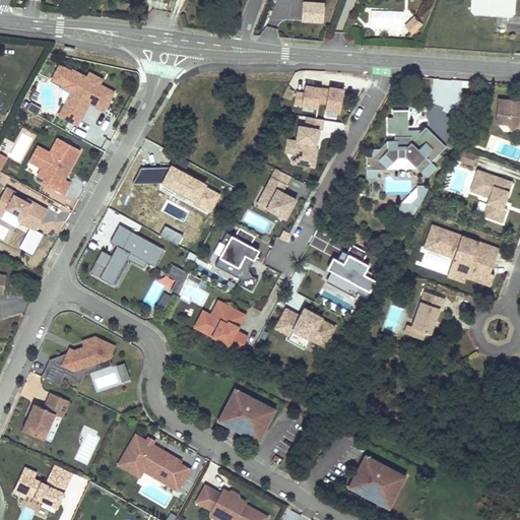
[(468,0),(468,9),(471,13),(507,16),(512,12),(512,0),(468,0)]
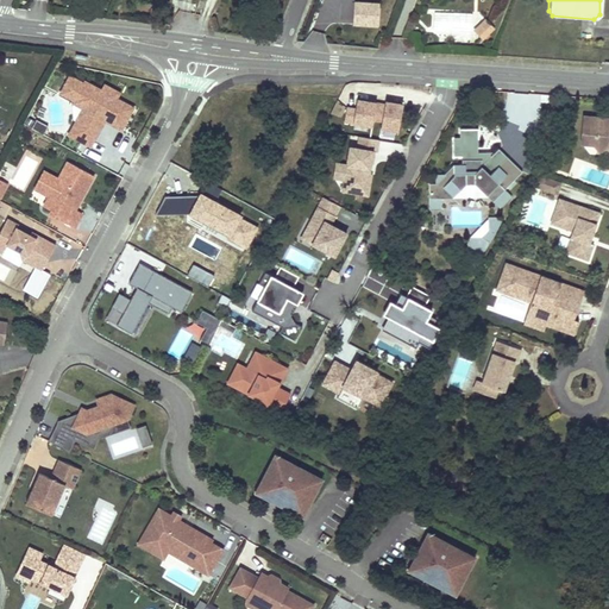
[(378,7),(352,6),(351,29),(377,30),(378,7)]
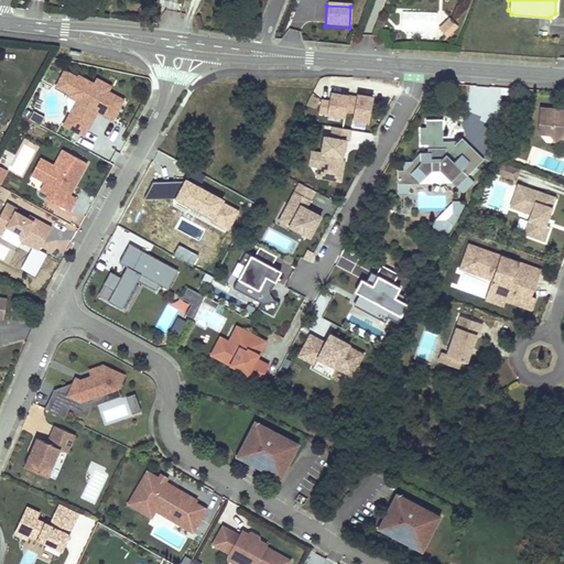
[(437,32),(441,35),(445,39),(455,25),(447,20),(437,32)]
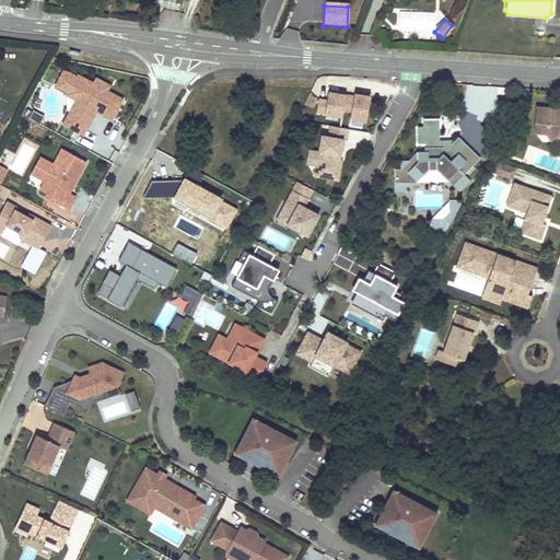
[(63,125),(82,135),(96,111),(112,119),(123,100),(106,91),(105,93),(93,86),(94,84),(79,76),(78,78),(65,70),(56,86),(69,93),(68,95),(77,101),(84,104),(78,116),(70,113),(63,125)]
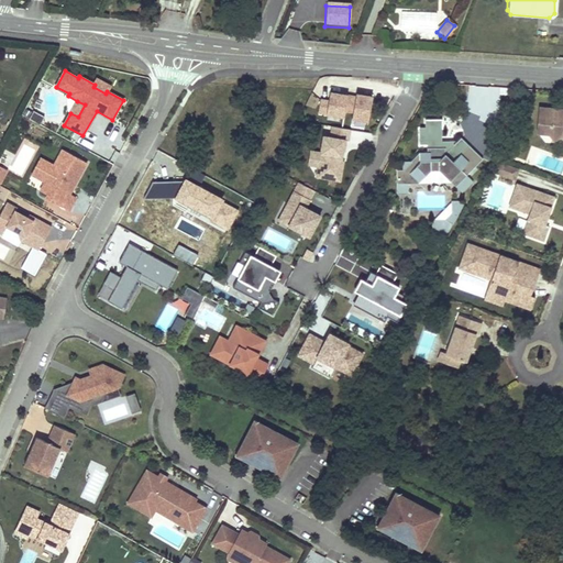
[(110,86),(98,79),(95,85),(94,87),(106,94),(107,91),(110,86)]
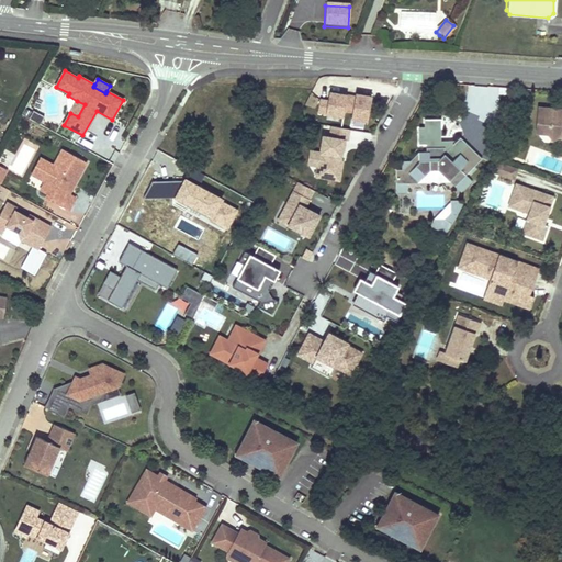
[(319,99),(316,113),(343,116),(344,111),(346,94),(328,92),(327,100),(319,99)]
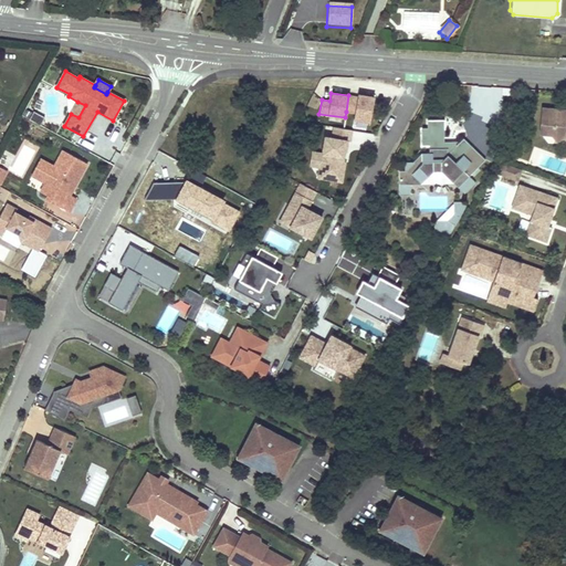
[(357,97),(348,95),(346,112),(354,113),(353,119),(369,122),(374,97),(357,94),(357,97)]
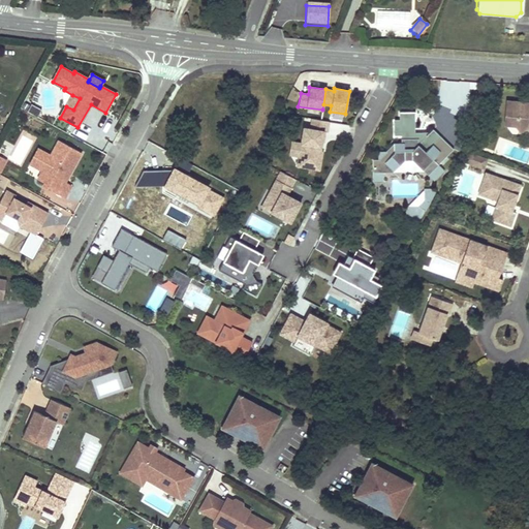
[(80,98),(72,95),(66,106),(73,110),(80,98)]
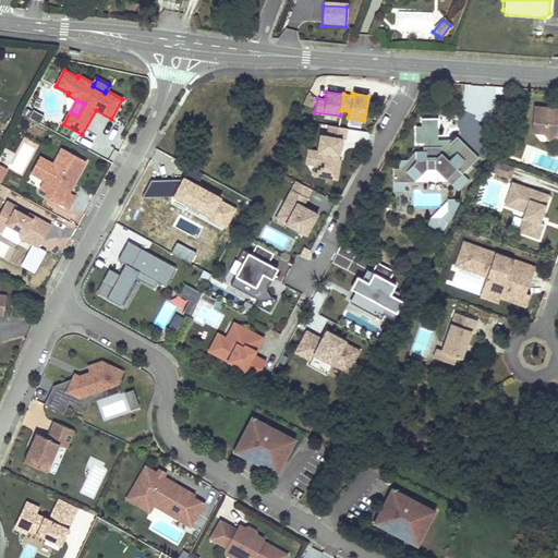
[(540,136),(545,143),(549,140),(557,140),(557,110),(555,110),(555,113),(532,110),(529,131),(536,132),(540,136)]
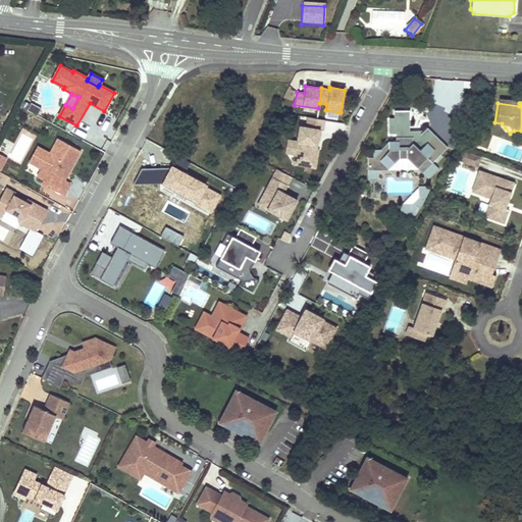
[(395,132),(395,140),(387,139),(378,149),(380,150),(374,156),(368,156),(367,178),(378,177),(378,168),(388,168),(398,157),(408,157),(428,177),(437,167),(432,161),(446,148),(426,129),(419,137),(419,131),(409,129),(409,109),(395,109),(394,118),(388,118),(387,132),(395,132)]
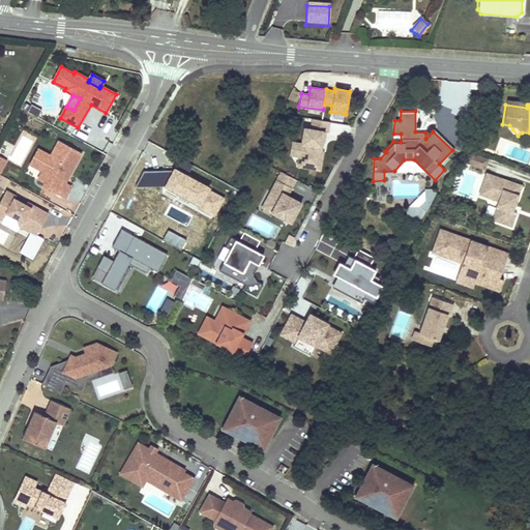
[(329,122),(313,119),(312,129),(303,128),(298,166),(320,169),(322,151),(319,150),(320,142),(324,143),(325,133),(327,133),(329,122)]
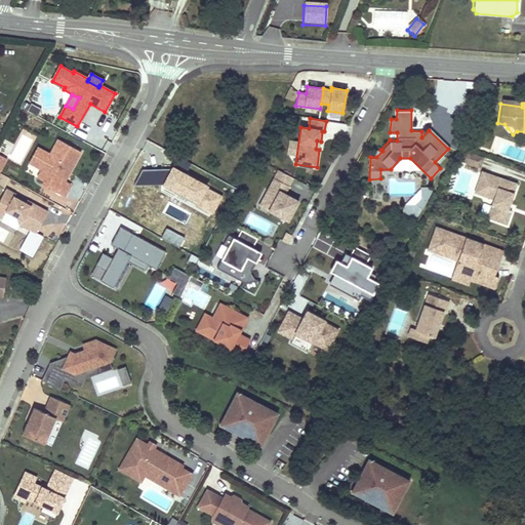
[(471,152),(477,140),(472,138),(466,150),(465,150),(471,152)]
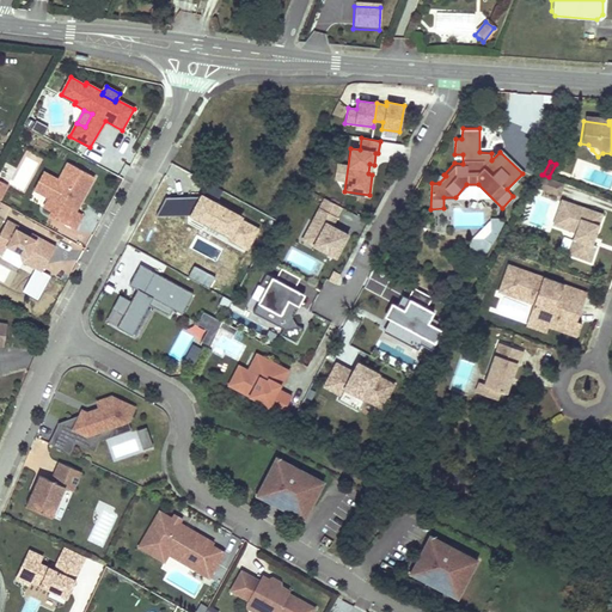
[(95,177),(68,163),(59,179),(54,177),(44,195),(49,197),(43,207),(51,212),(61,216),(59,220),(75,230),(84,214),(75,210),(95,177)]
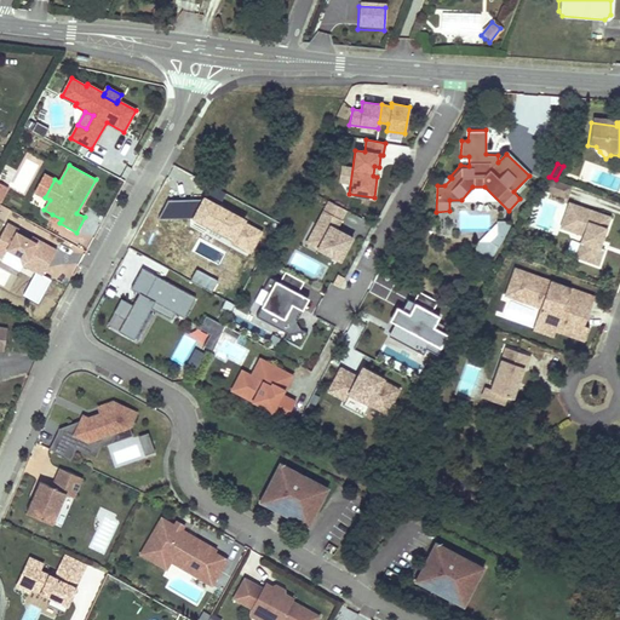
[(45,197),(55,179),(45,174),(35,193),(45,197)]
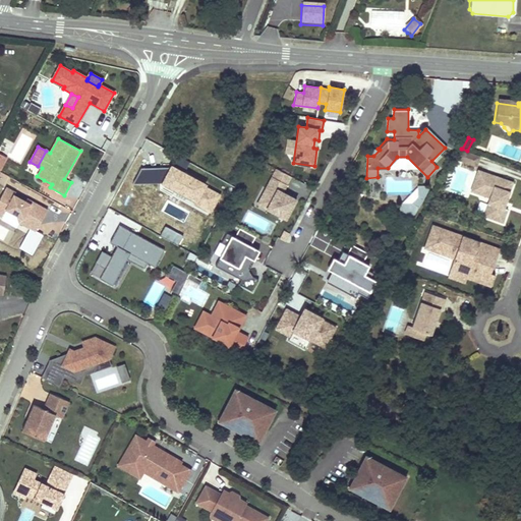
[(171,168),(170,169),(141,169),(134,183),(163,183),(160,188),(210,216),(221,195),(171,168)]
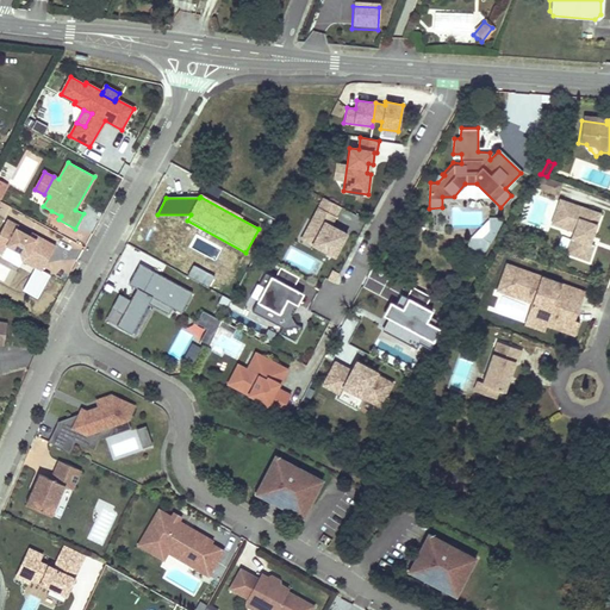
[(335,256),(347,234),(331,225),(341,206),(323,198),(309,226),(319,231),(312,244),(335,256)]
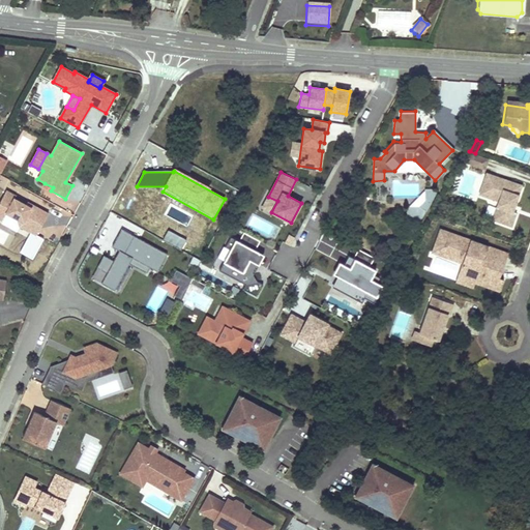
[(521,204),(528,185),(506,178),(505,180),(492,175),(487,189),(500,195),(499,200),(504,202),(498,219),(518,227),(522,213),(519,212),(516,211),(519,204),(521,204)]
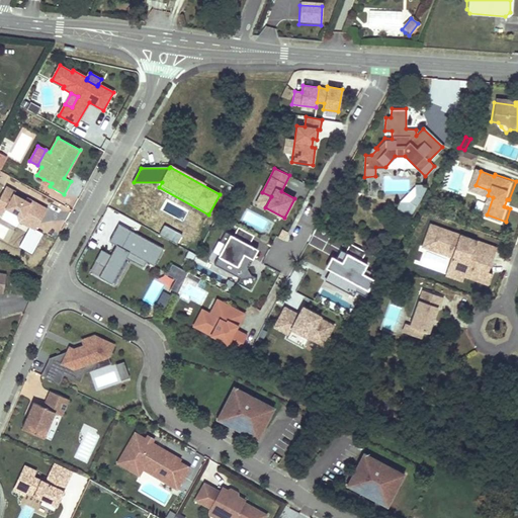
[(30,228),(35,230),(47,208),(31,199),(30,202),(25,199),(14,193),(15,190),(6,185),(0,196),(0,213),(2,214),(6,207),(17,213),(18,221),(30,228)]
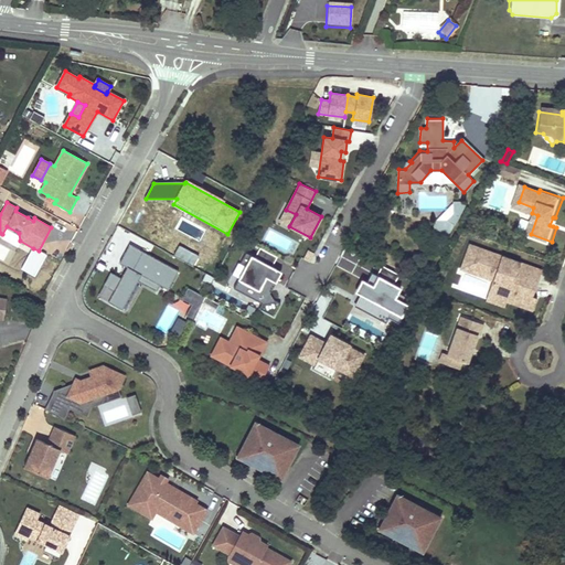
[(516,208),(532,213),(533,208),(519,202),(516,208)]
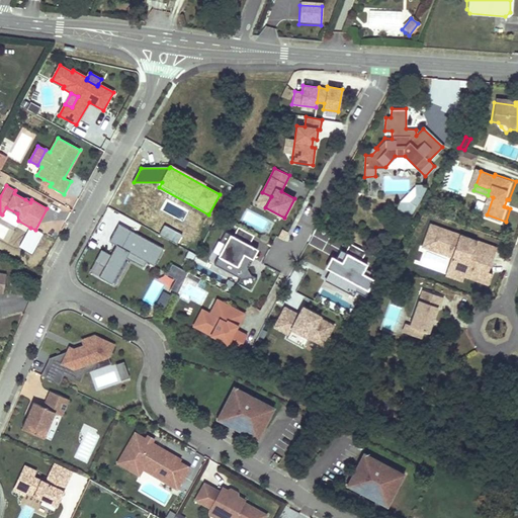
[(412,214),(427,190),(424,186),(417,186),(416,196),(410,204),(400,202),(399,214),(412,214)]
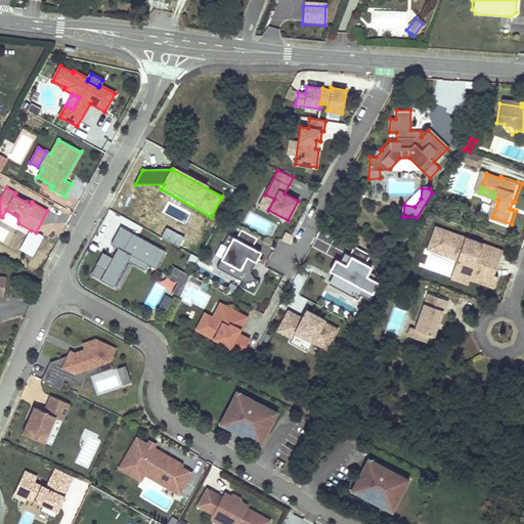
[(268,210),(274,199),(265,194),(259,206),(268,210)]
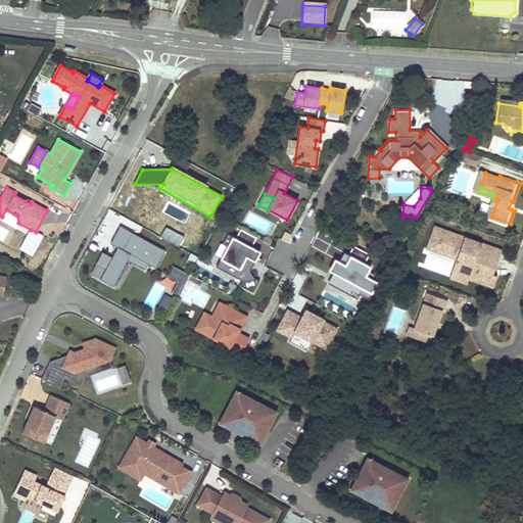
[(165,251),(121,226),(110,243),(117,247),(120,248),(115,254),(114,254),(112,257),(102,252),(96,264),(105,270),(100,279),(113,287),(128,260),(131,254),(148,264),(155,269),(165,251)]
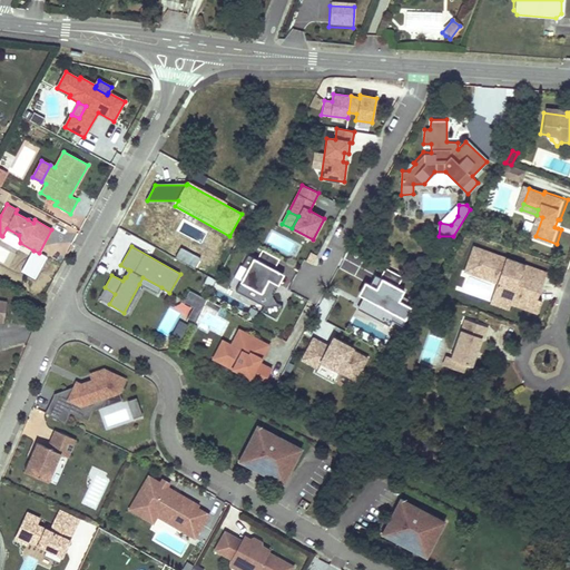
[(202,258),(182,247),(176,258),(196,269),(202,258)]
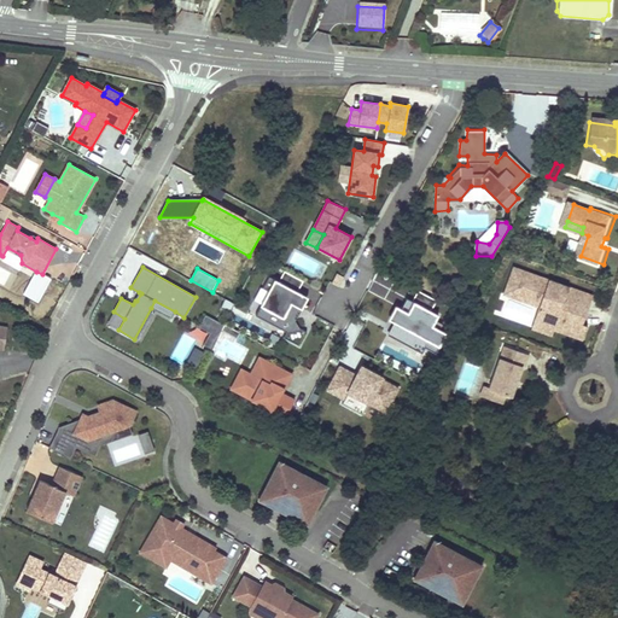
[(560,297),(565,285),(520,269),(511,296),(546,308),(540,324),(559,331),(588,342),(593,328),(588,327),(595,307),(567,296),(566,298),(560,297)]
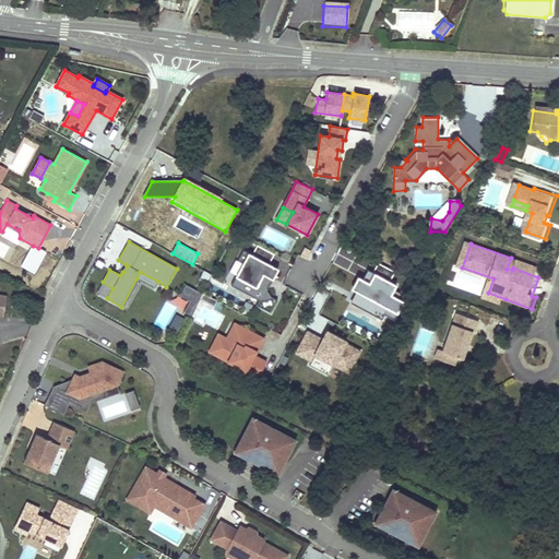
[(38,248),(33,246),(22,266),(36,274),(47,252),(38,248)]
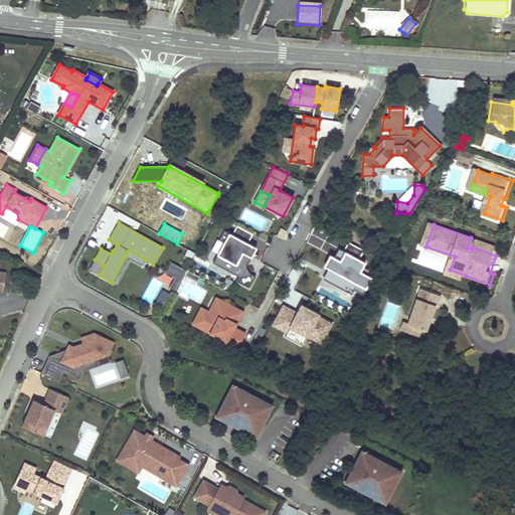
[(283,238),(287,230),(279,226),(275,234),(283,238)]
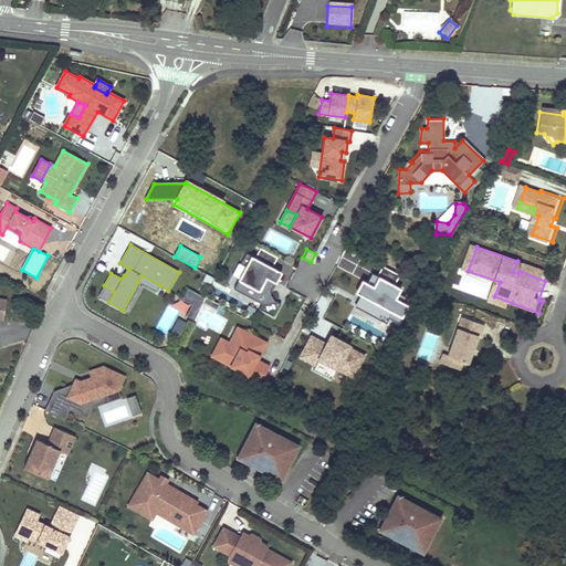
[(245,266),(234,289),(262,304),(260,310),(274,316),(281,304),(275,301),(268,289),(271,282),(276,285),(283,272),(273,268),(278,260),(260,251),(255,259),(247,253),(241,264),(245,266)]
